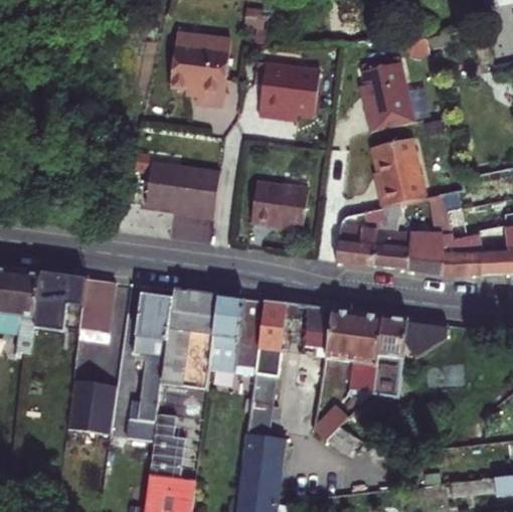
[(209,45),(173,40),(167,86),(194,89),(193,101),(218,104),(227,37),(210,35),(209,45)]
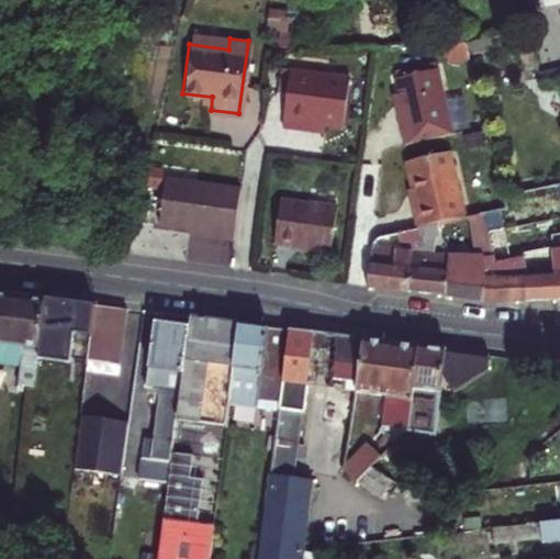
[(395,76),(399,91),(402,107),(394,108),(403,144),(450,133),(436,66),(395,76)]
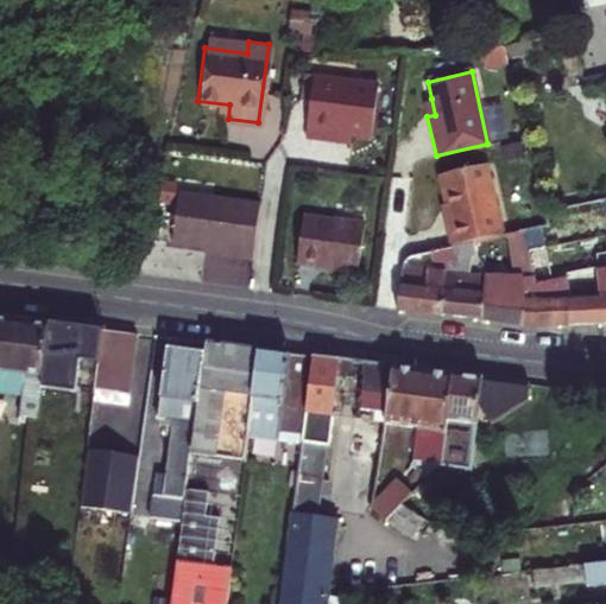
[(605,71),(579,78),(582,89),(605,84),(605,71)]
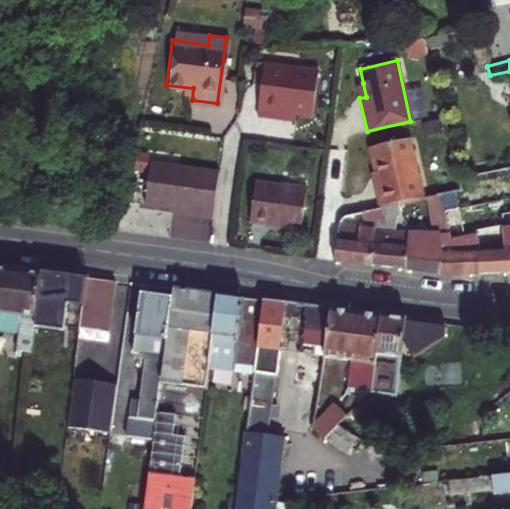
[(314,72),(260,64),(252,115),(279,119),(280,112),(308,116),(314,72)]
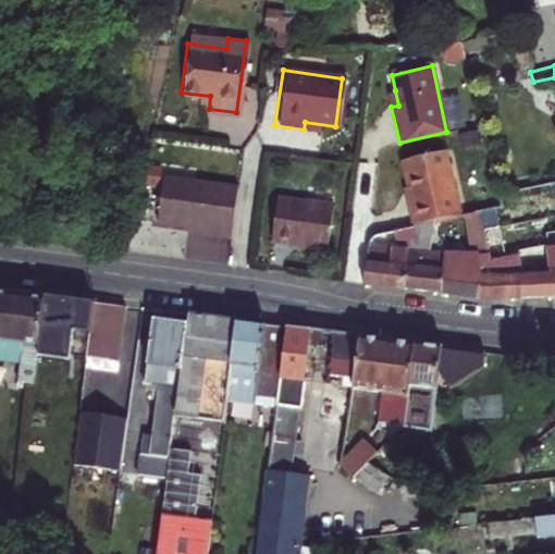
[(387,93),(391,107),(398,106),(395,90),(387,93)]
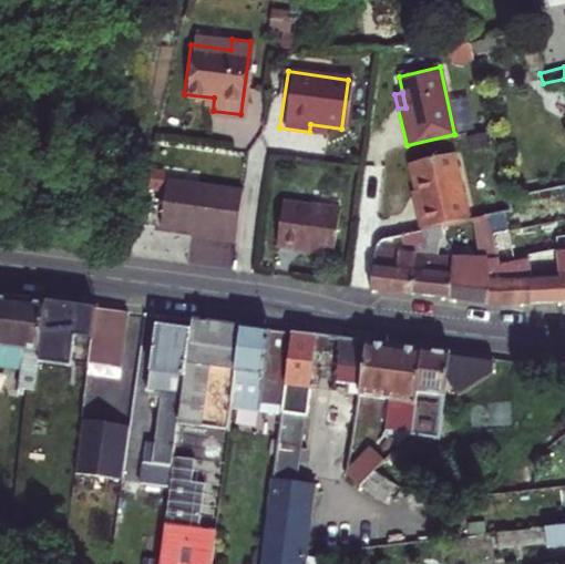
[(422,204),(414,205),(420,229),(434,226),(447,224),(472,219),(468,194),(462,195),(453,152),(412,161),(419,191),(422,204)]
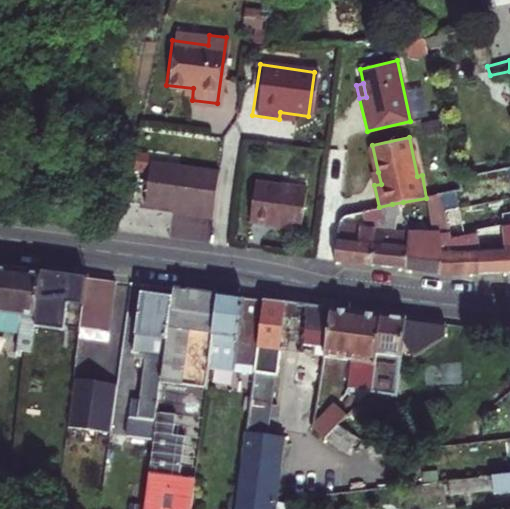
[(212,218),(217,169),(149,161),(144,202),(194,208),(194,216),(212,218)]
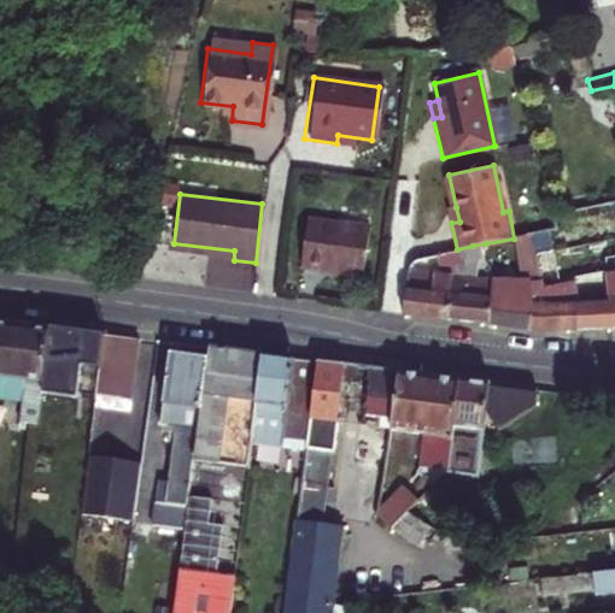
[(447,208),(451,223),(460,222),(456,207),(447,208)]
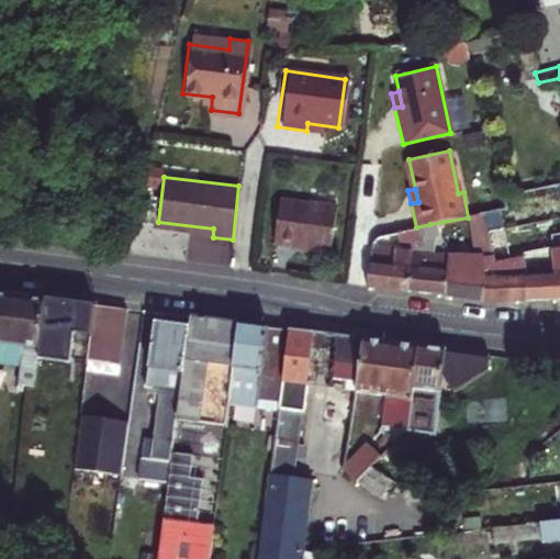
[(294,204),(267,201),(262,241),(304,245),(306,250),(327,253),(334,205),(295,201),(294,204)]
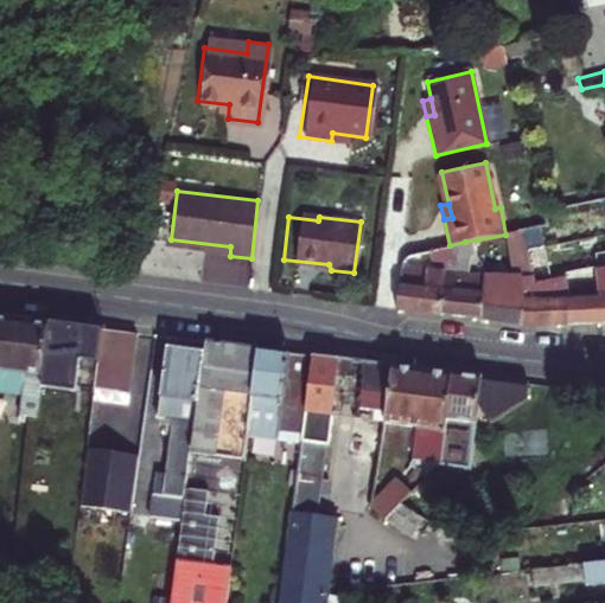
[(438,312),(441,270),(401,265),(395,306),(438,312)]
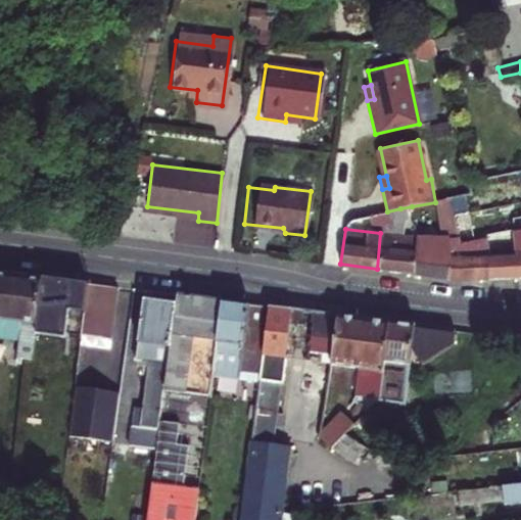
[(520,276),(520,243),(518,230),(480,237),(483,256),(487,277),(520,276)]
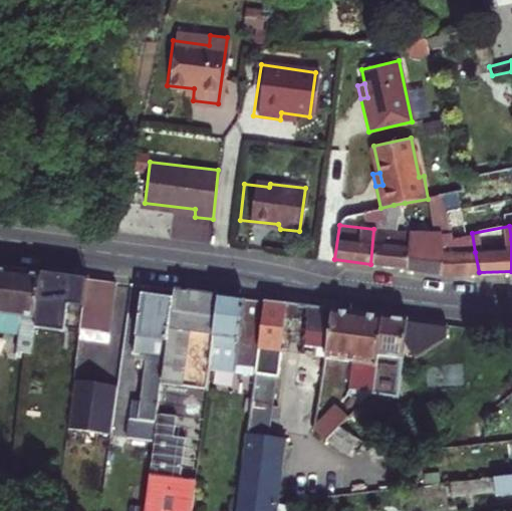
[(405,268),(410,233),(373,229),(370,264),(405,268)]
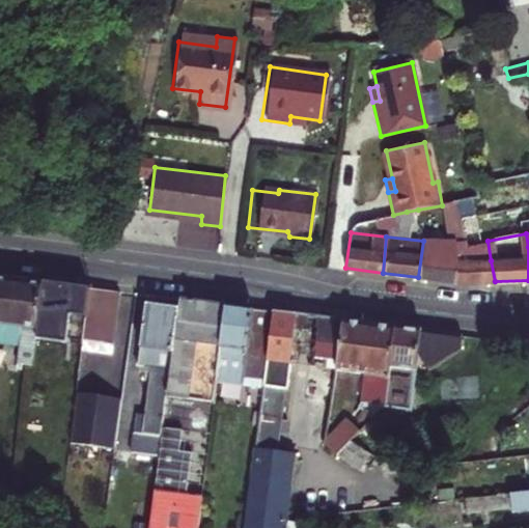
[(418,277),(452,281),(455,256),(456,244),(423,241),(418,277)]
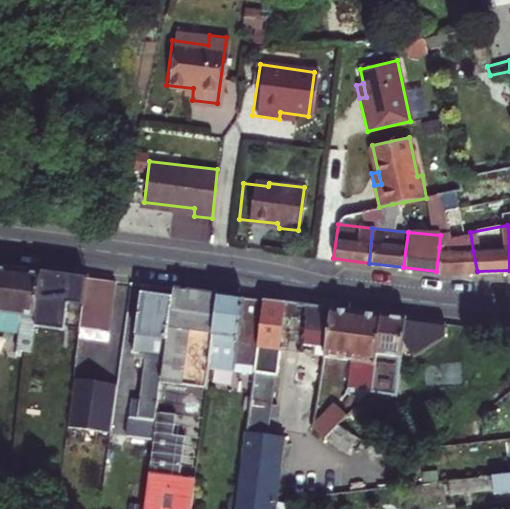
[(447,272),(477,271),(473,251),(449,252),(449,247),(439,247),(436,271),(447,272)]
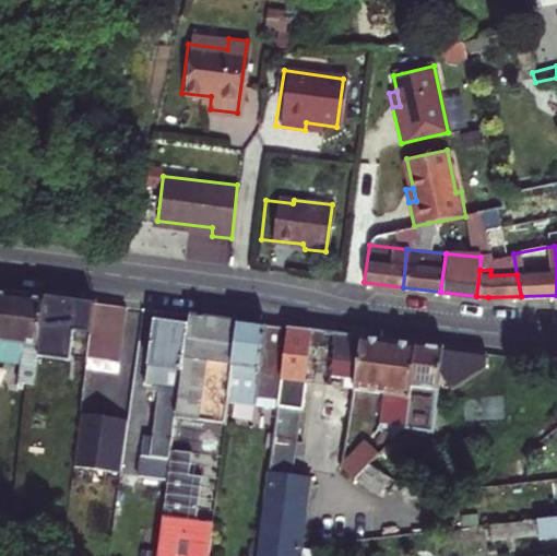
[(0,339),(37,345),(44,295),(0,288),(0,339)]
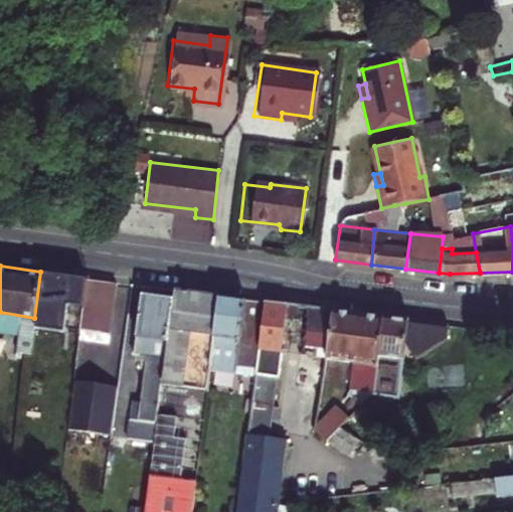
[(33,327),(83,333),(84,328),(92,278),(40,272),(34,318),(33,327)]
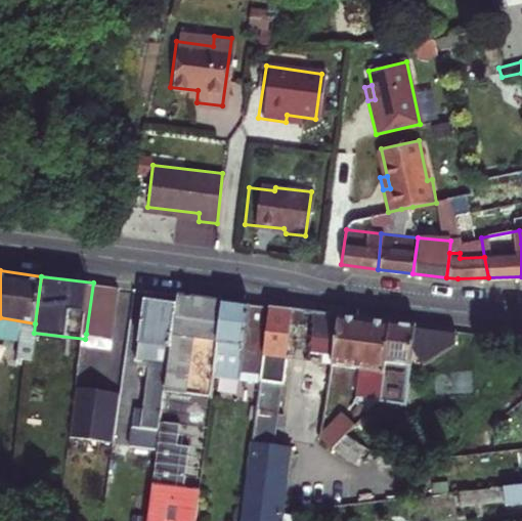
[(123,287),(93,283),(86,334),(116,338),(123,287)]
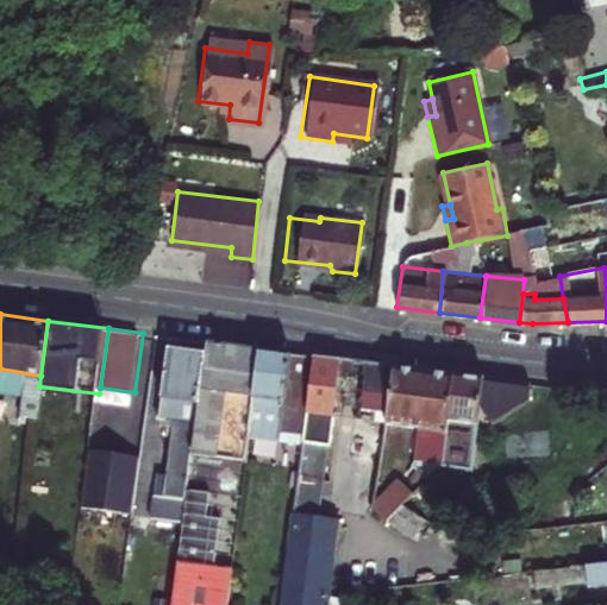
[(204,350),(201,369),(219,371),(223,344),(205,341),(204,350)]
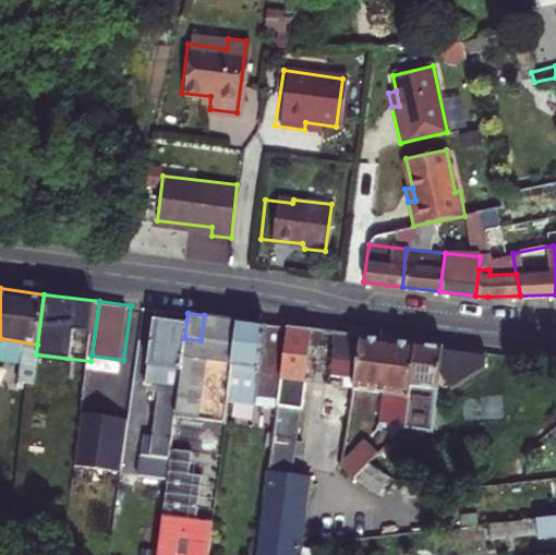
[(184,338),(167,478),(161,513),(210,519),(222,427),(226,399),(236,320),(204,315),(201,340),(184,338)]
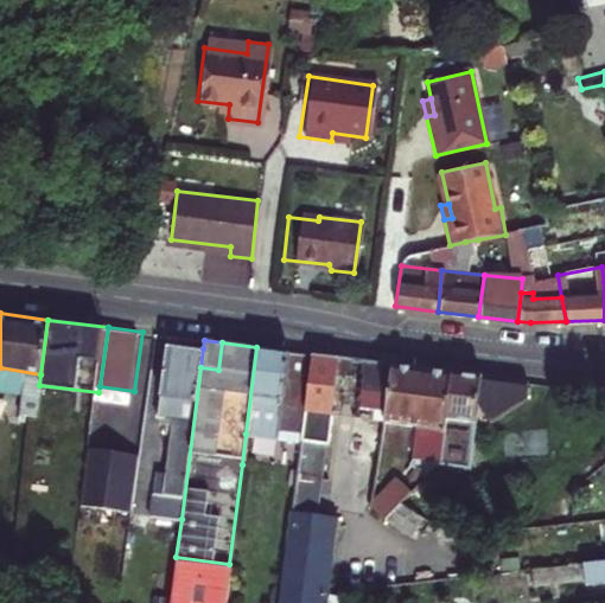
[(201,367),(203,348),(167,344),(159,414),(165,415),(152,514),(182,519),(201,367)]
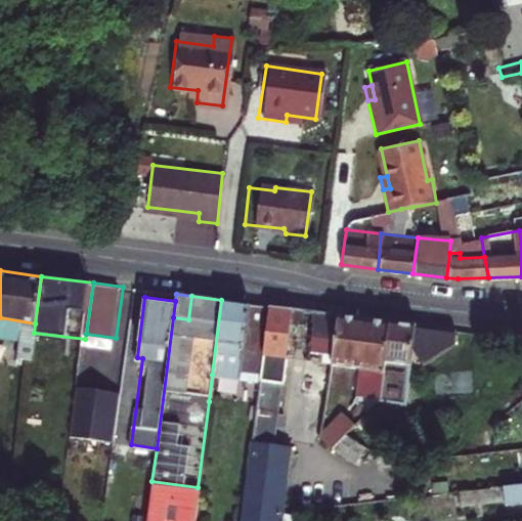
[(258,381),(266,306),(221,300),(212,375),(258,381)]
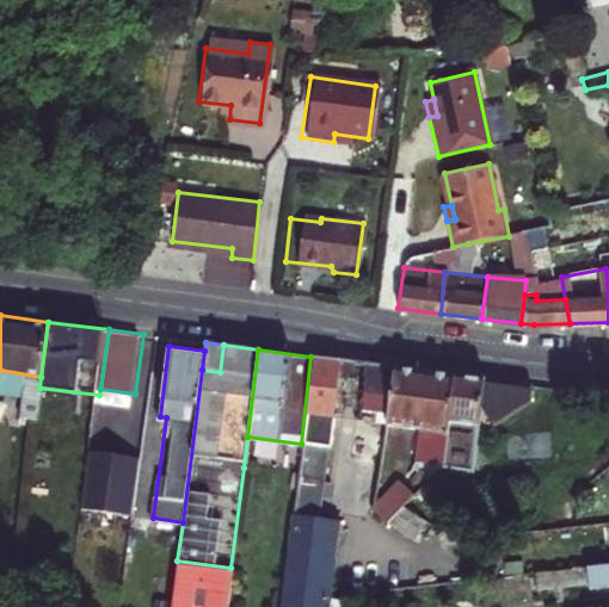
[(293,513),(317,516),(319,496),(326,497),(328,482),(319,481),(324,444),(326,445),(330,416),(383,423),(392,367),(311,357),(301,444),(296,475),(293,513)]
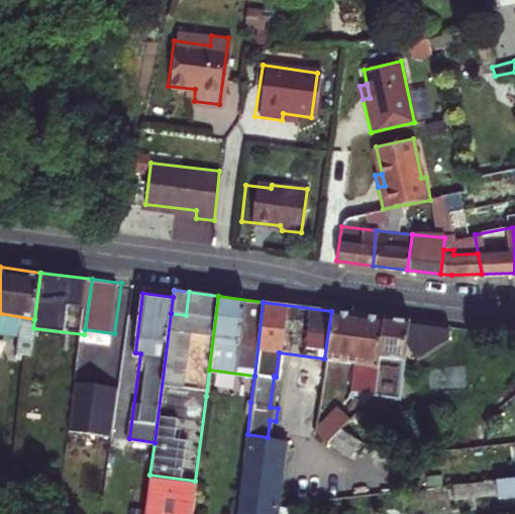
[(331,311),(324,358),(351,363),(348,390),(371,393),(381,317),(331,311)]
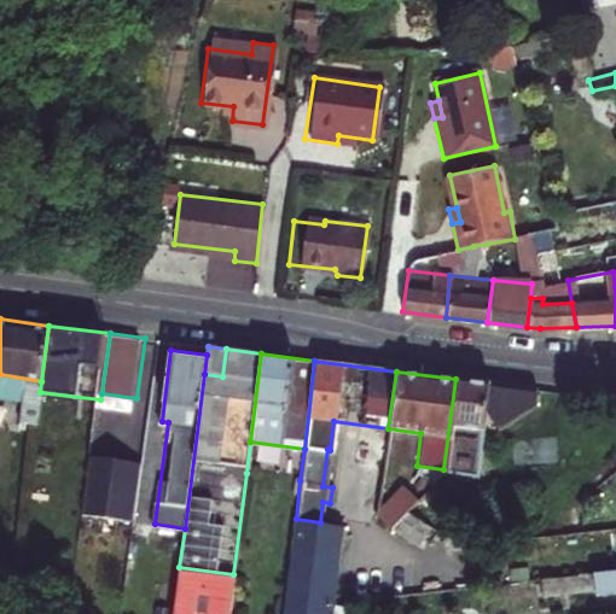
[(0,396),(39,401),(40,392),(41,381),(0,374),(0,396)]
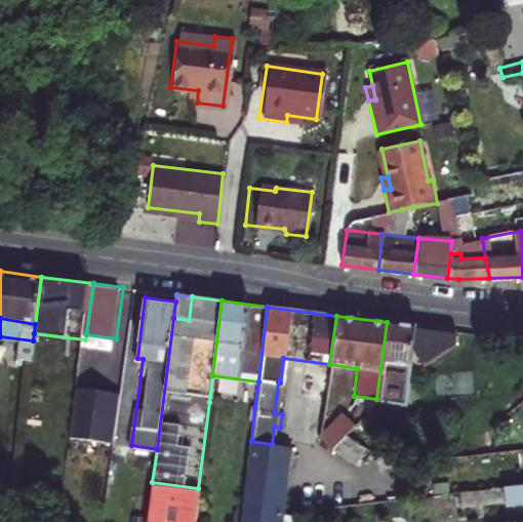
[(387,322),(376,399),(404,403),(410,350),(423,366),(453,345),(455,330),(387,322)]
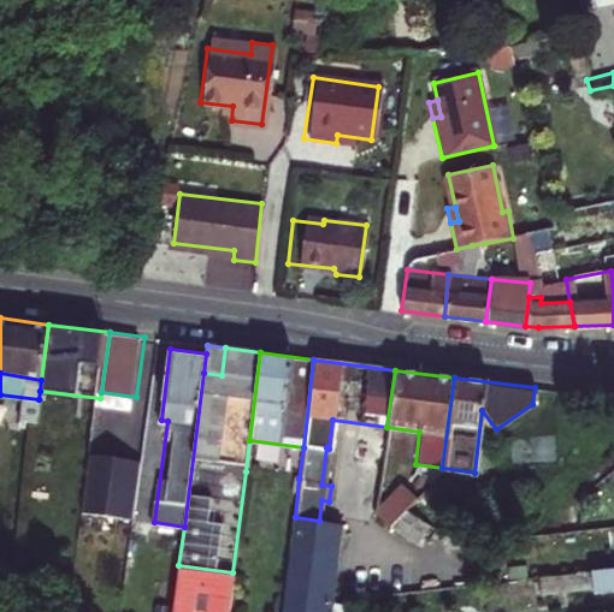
[(92,453),(83,514),(136,521),(145,461),(92,453)]
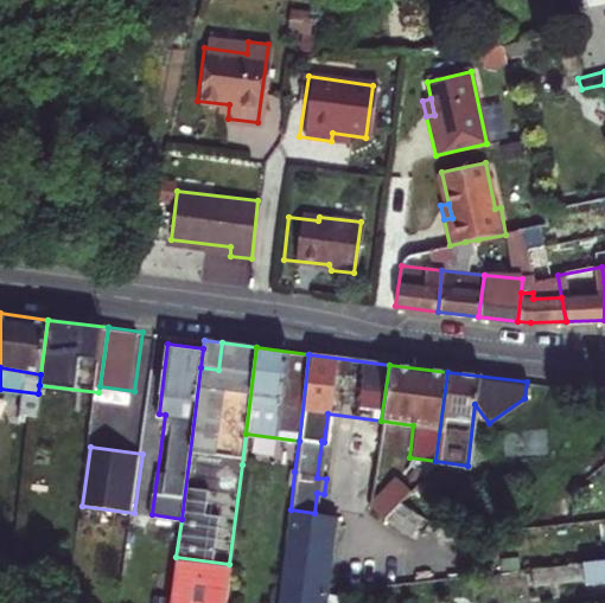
[(325,602),(338,517),(314,513),(291,510),(279,602),(325,602)]
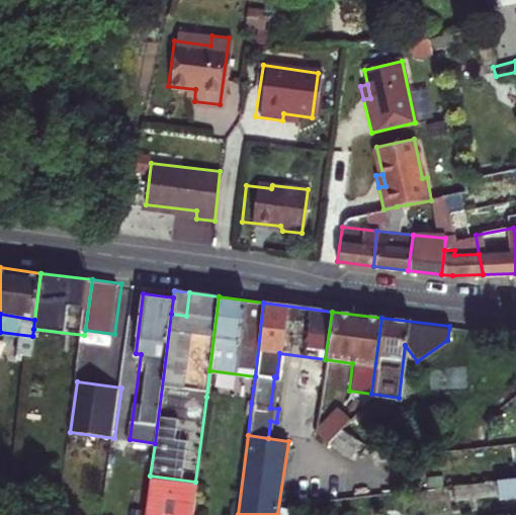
[(191,514),(195,482),(150,476),(145,514),(191,514)]
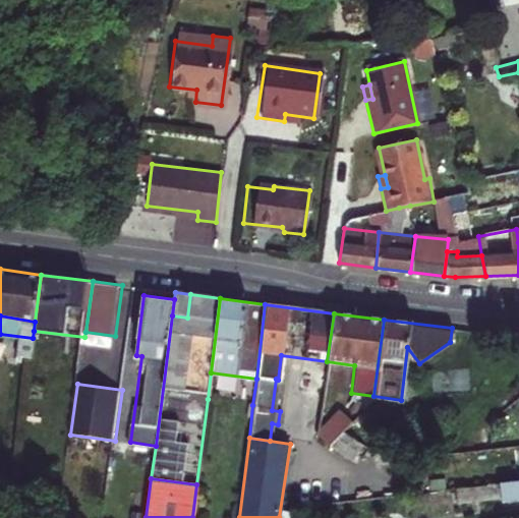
[(518,498),(518,480),(499,483),(499,498),(500,500),(518,498)]
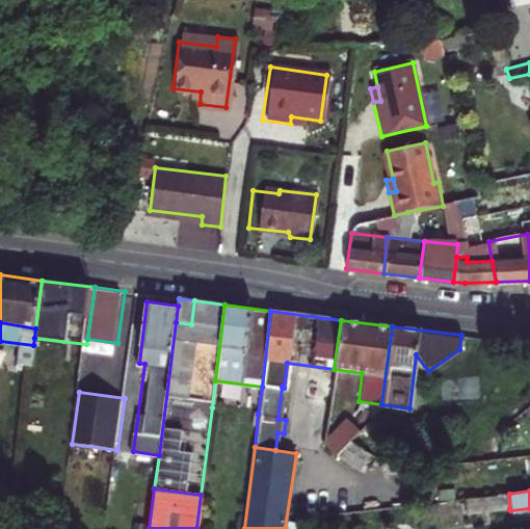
[(465,498),(467,513),(509,508),(509,494),(465,498)]
